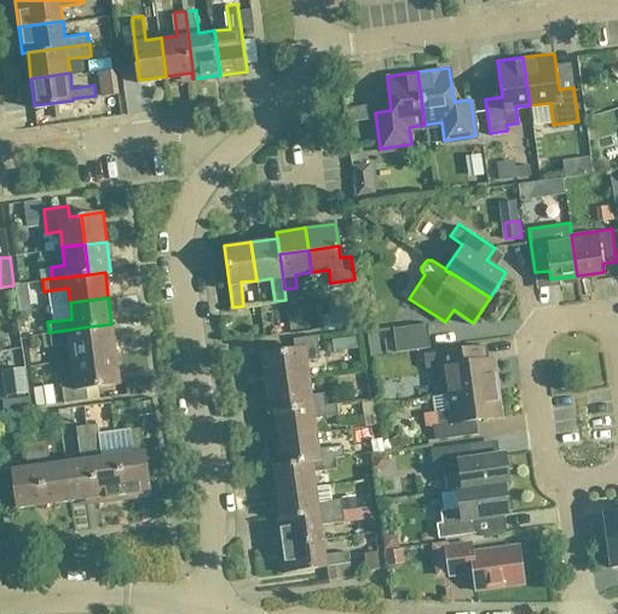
[(429,346),(427,322),(392,326),(396,351),(429,346)]
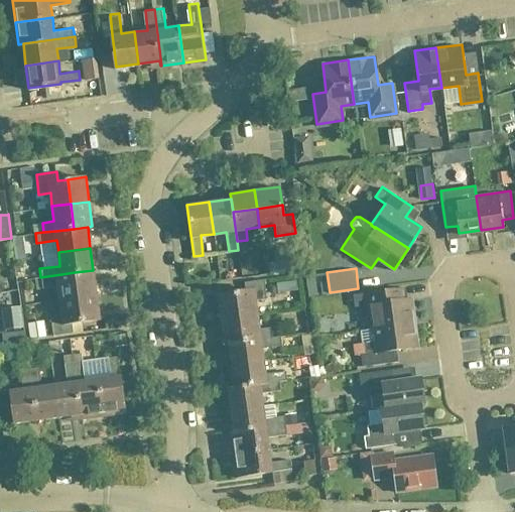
[(75,272),(78,297),(96,295),(93,270),(75,272)]
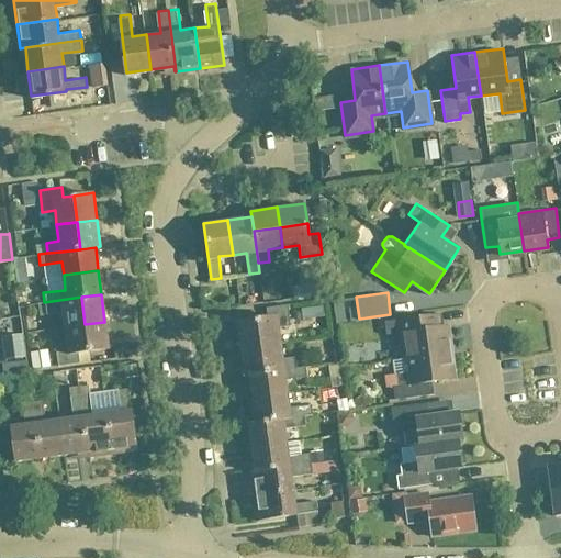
[(63,311),(65,326),(85,324),(81,297),(67,299),(44,302),(46,313),(63,311)]
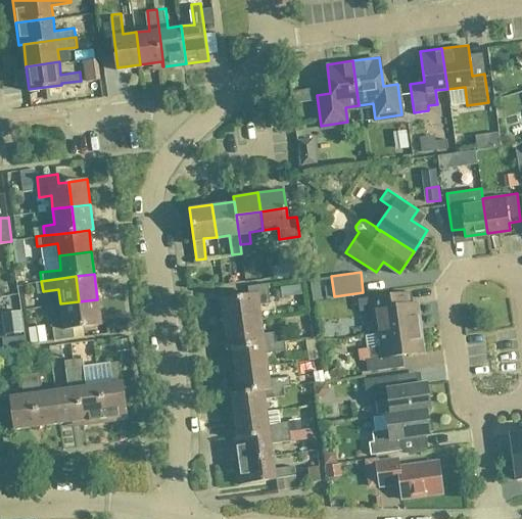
[(238,295),(242,321),(261,318),(258,303),(270,301),(267,282),(247,285),(248,294),(238,295)]
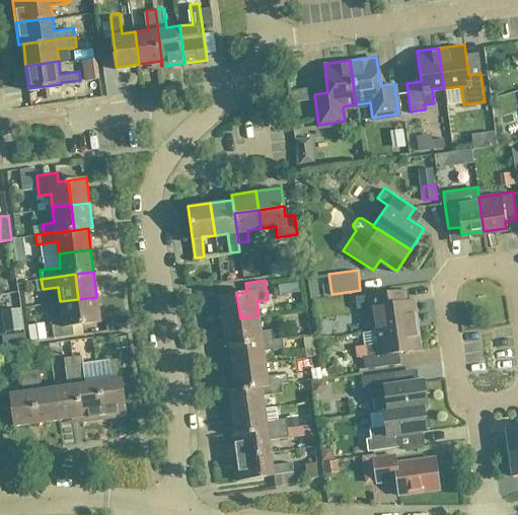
[(373,316),(375,328),(416,323),(413,299),(391,302),(390,290),(355,295),(356,307),(361,306),(363,317),(373,316)]
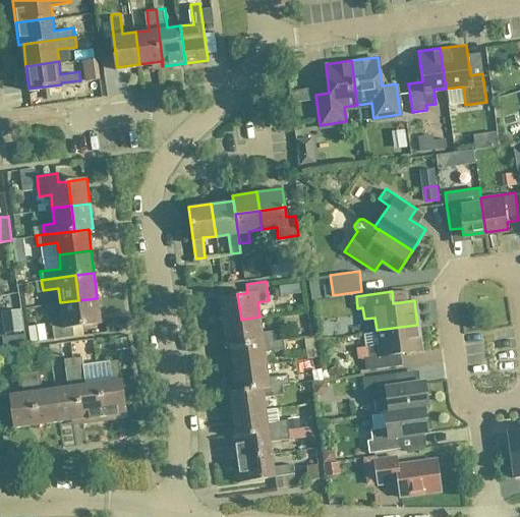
[(219,296),(222,322),(241,320),(237,294),(219,296)]
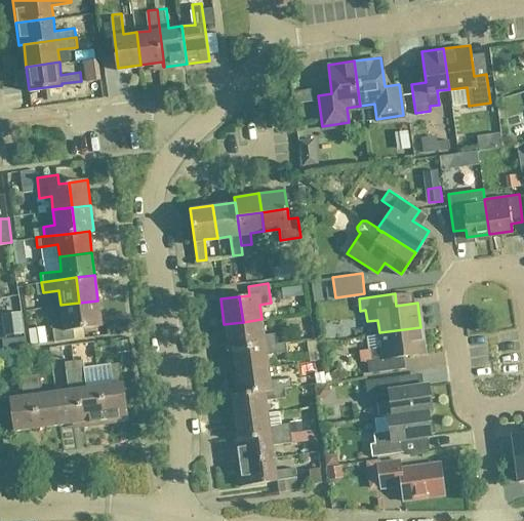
[(97,301),(79,303),(82,327),(101,324),(97,301)]
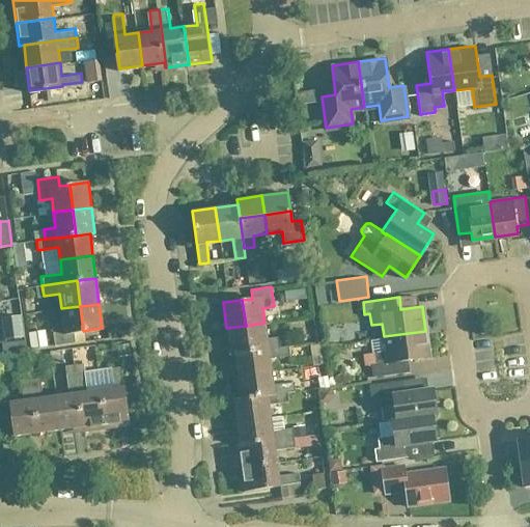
[(80,306),(61,308),(63,323),(52,325),(55,344),(76,341),(74,332),(83,331),(80,306)]
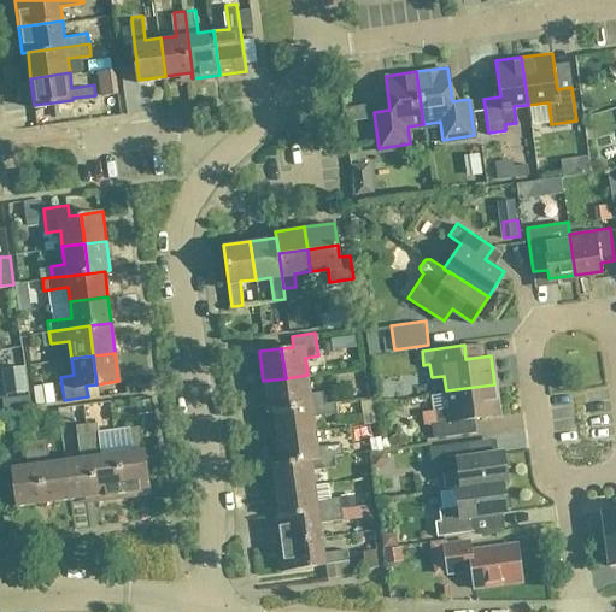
[(286,378),(289,407),(324,402),(324,401),(323,389),(310,392),(308,375),(286,378)]
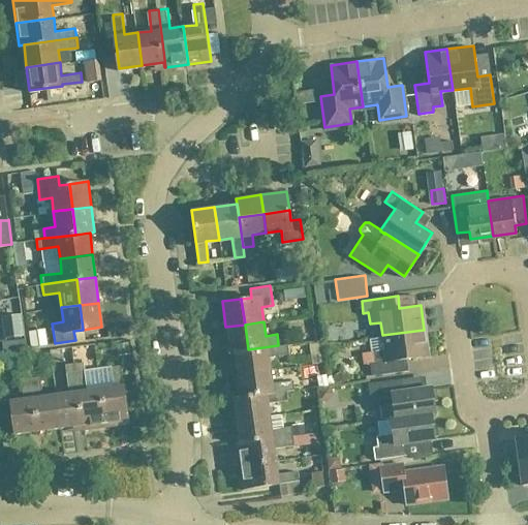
[(248,349),(245,325),(225,327),(229,352),(235,351),(248,349)]
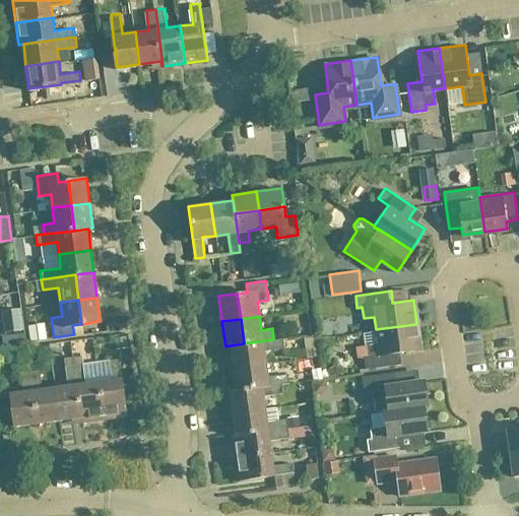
[(420,348),(416,324),(376,329),(363,331),(363,332),(365,344),(367,343),(368,356),(364,356),(365,368),(400,363),(399,351),(420,348)]
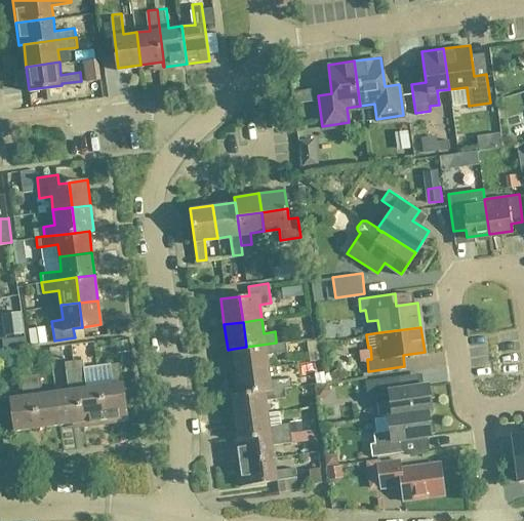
[(276,342),(276,343),(246,347),(233,349),(236,370),(268,366),(267,353),(286,351),(285,341),(276,342)]
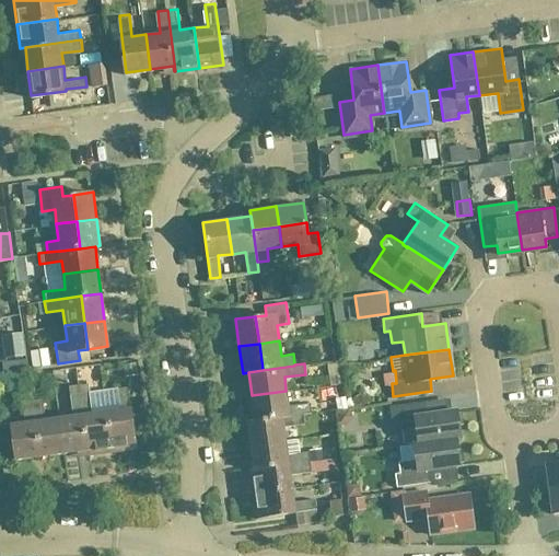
[(106,410),(112,451),(136,448),(130,407),(127,386),(116,389),(119,409),(106,410)]
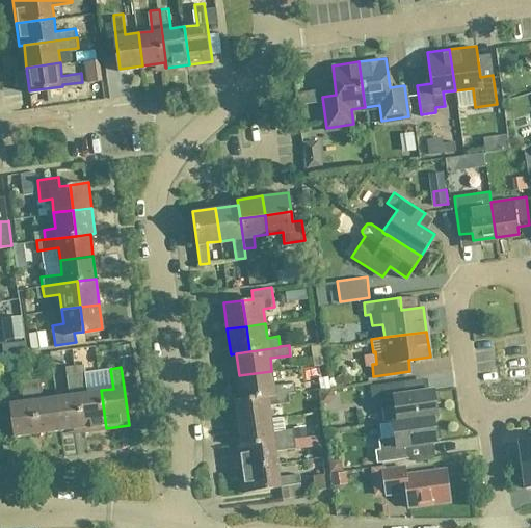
[(241,398),(274,393),(275,394),(288,392),(295,391),(294,381),(273,385),(271,371),(239,375),(241,398)]
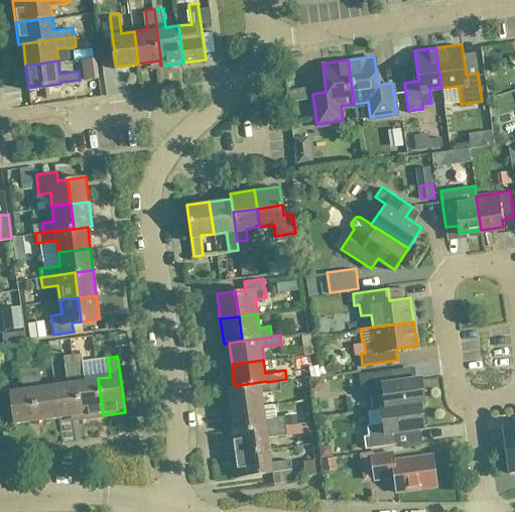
[(81,414),(80,414),(81,418),(103,415),(98,378),(86,380),(83,361),(74,362),(81,414)]
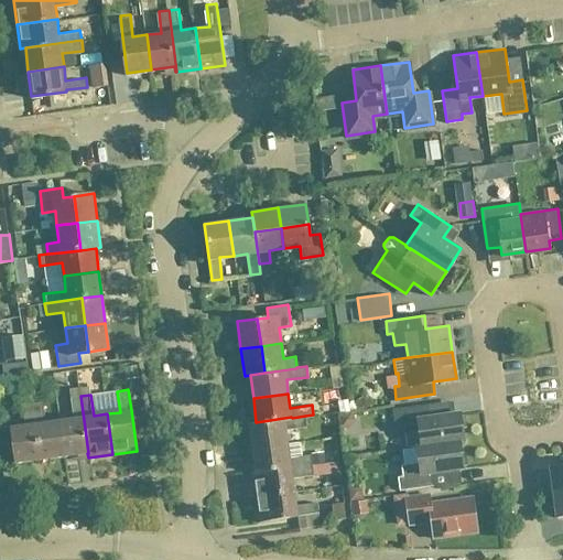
[(64,456),(87,453),(88,453),(80,396),(71,398),(74,419),(60,421),(64,456)]
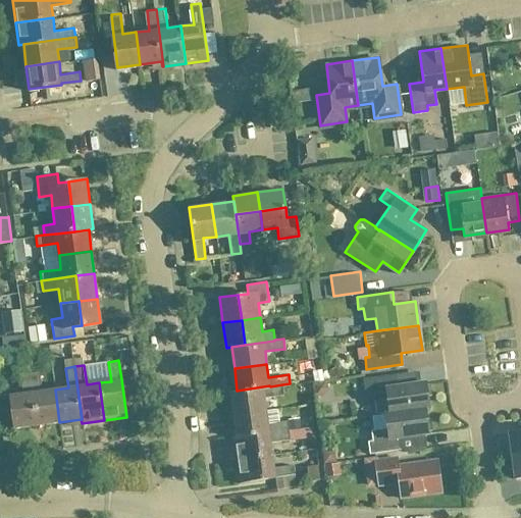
[(327,371),(322,371),(323,379),(331,378),(340,374),(335,366),(327,371)]
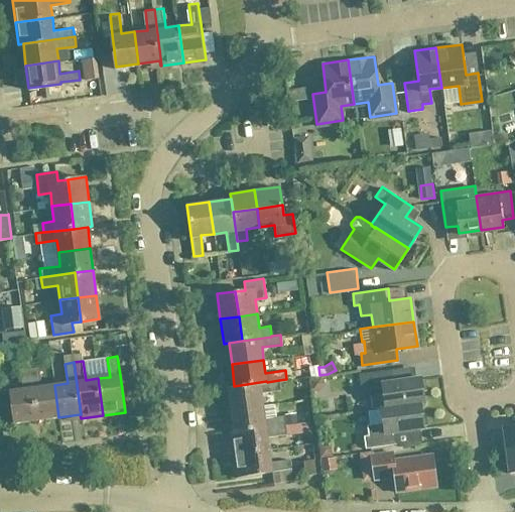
[(29,368),(36,420),(58,417),(54,385),(41,386),(38,367),(29,368)]
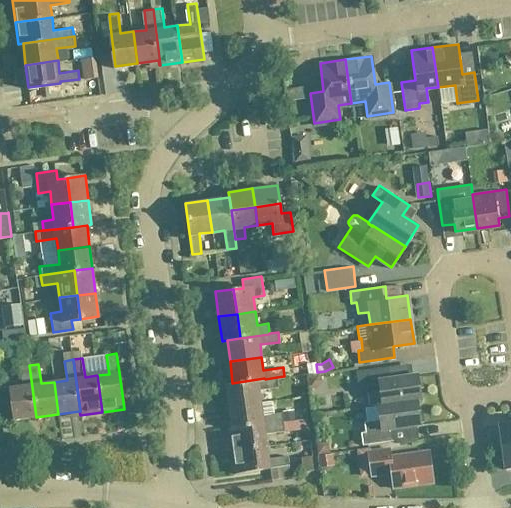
[(14,420),(36,417),(29,365),(20,367),(23,386),(10,387),(14,420)]
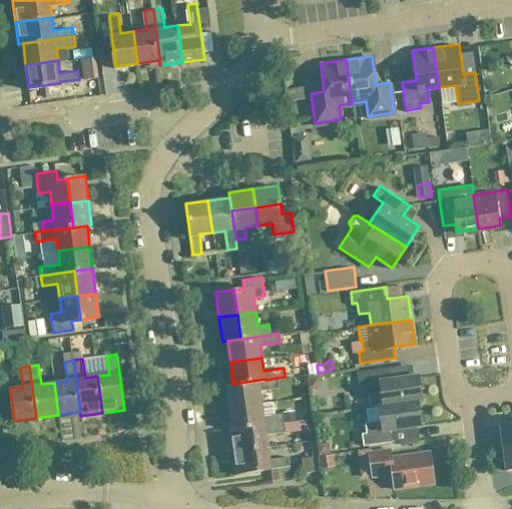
[(382,405),(418,400),(422,400),(419,374),(390,379),(388,367),(357,371),(359,383),(363,383),(365,393),(368,393),(370,406),(378,405),(382,404),(382,405)]
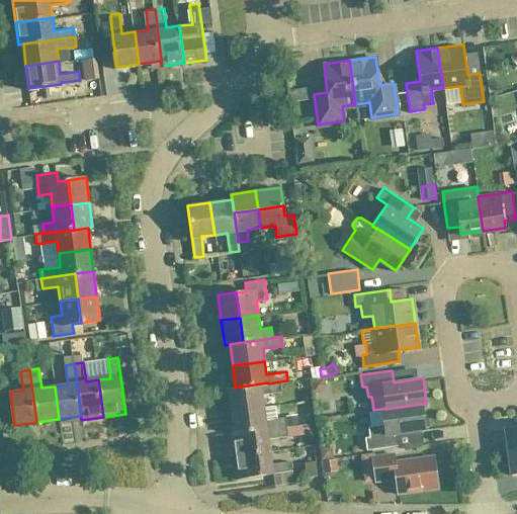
[(228,389),(232,411),(263,406),(262,394),(281,391),(280,381),(268,383),(267,382),(235,388),(228,389)]
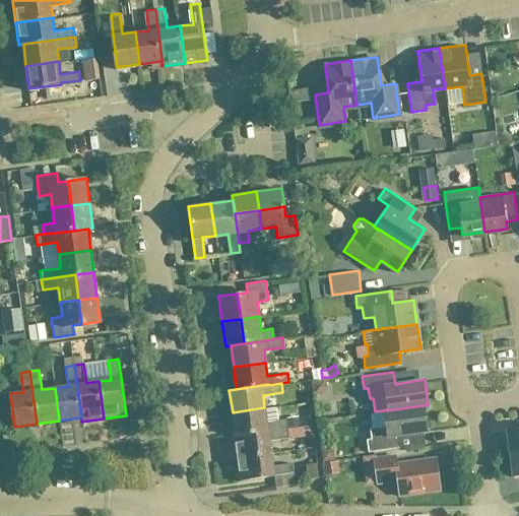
[(268,417),(282,417),(282,405),(269,405),(268,417)]
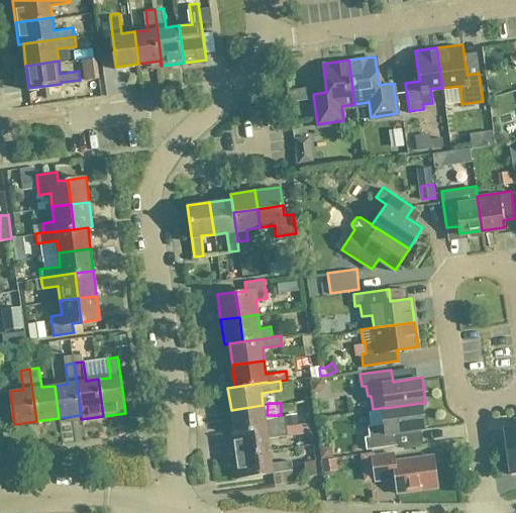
[(425,428),(421,403),(385,408),(385,407),(381,408),(383,422),(367,424),(369,435),(364,436),(366,448),(397,443),(395,432),(425,428)]
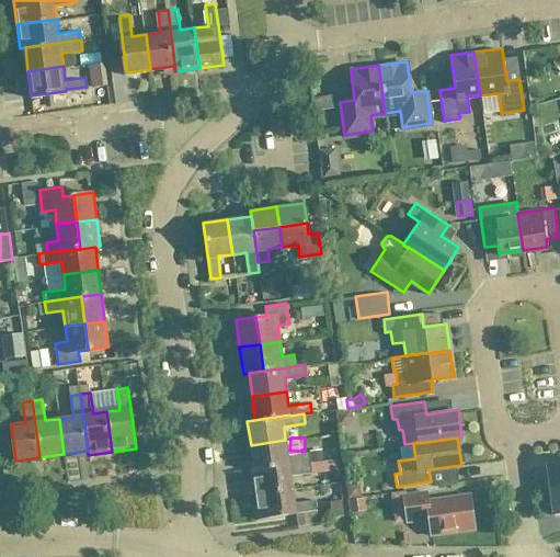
[(254,469),(310,461),(309,451),(287,454),(285,440),(251,445),(253,468),(254,469)]
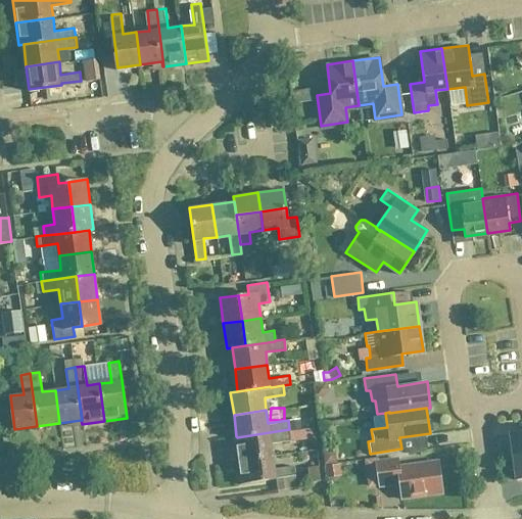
[(289,429),(237,437),(236,436),(232,437),(235,460),(272,455),(271,441),(290,439),(289,429)]
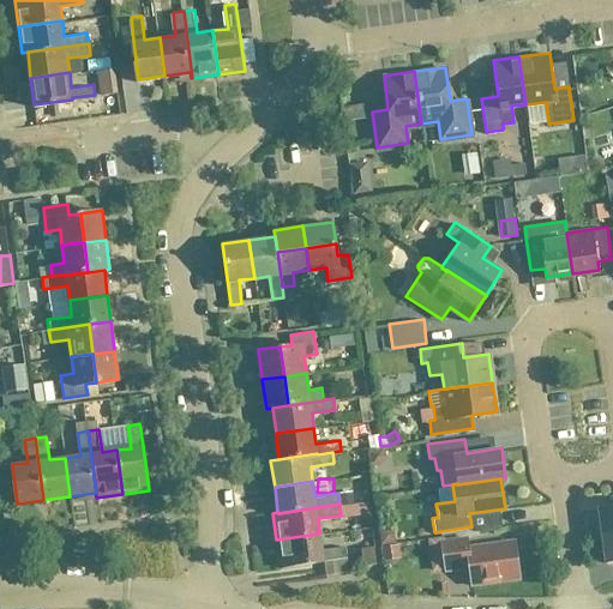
[(602,535),(612,532),(612,505),(599,507),(602,535)]
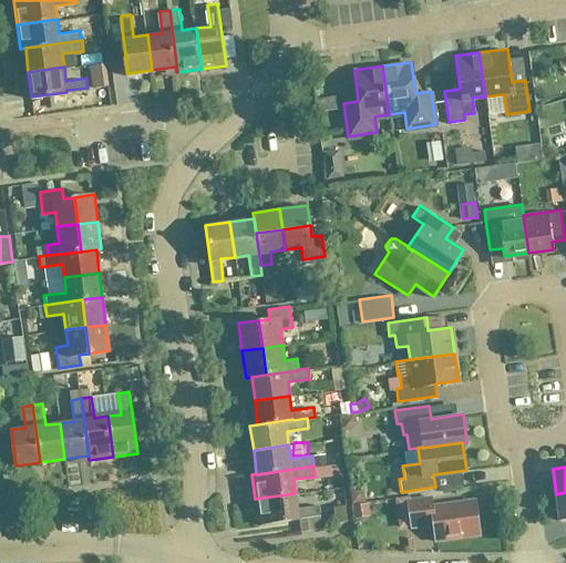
[(559,519),(565,518),(565,492),(556,494),(559,519)]
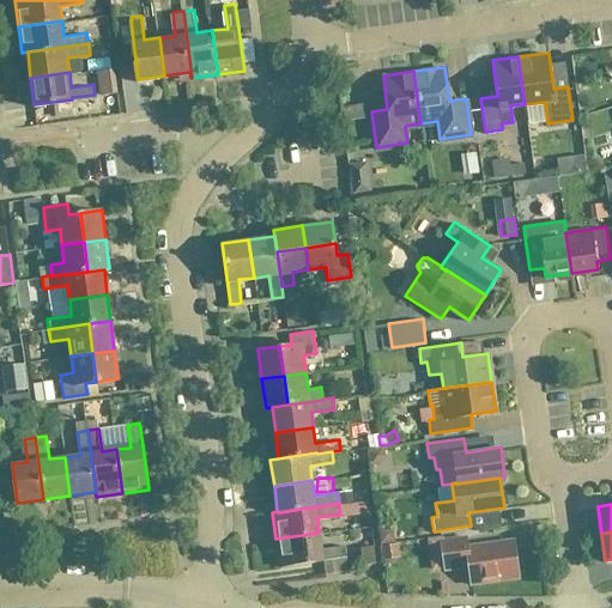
[(319,533),(276,539),(279,565),(322,559),(346,555),(345,545),(321,547),(319,533)]
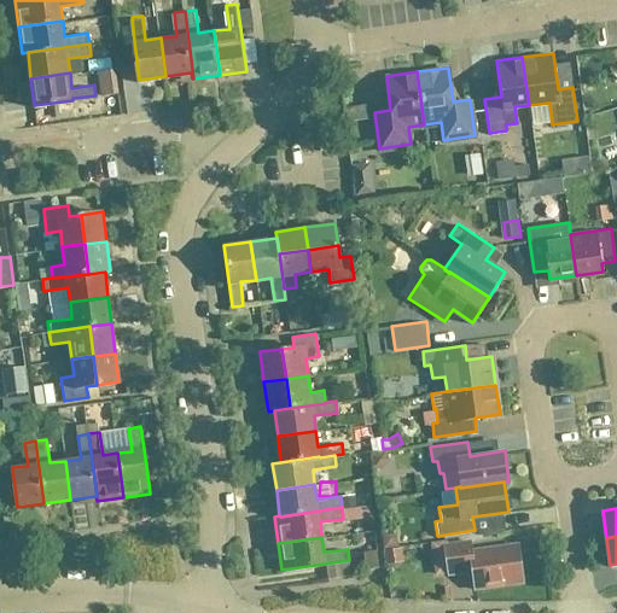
[(444,543),(448,573),(472,570),(475,588),(523,581),(517,543),(471,549),(470,539),(444,543)]
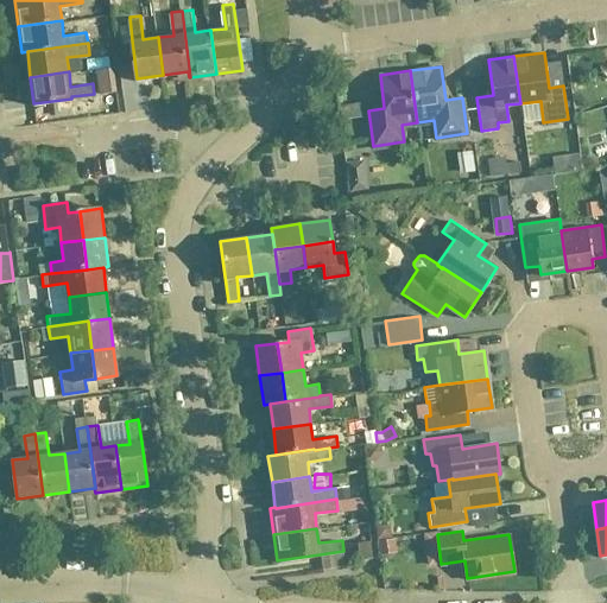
[(398,535),(379,538),(381,553),(400,551),(398,535)]
